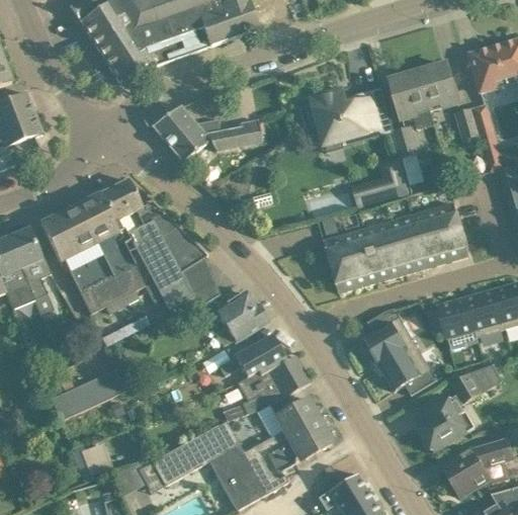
[(68,0),(86,27),(124,2),(122,0),(68,0)]
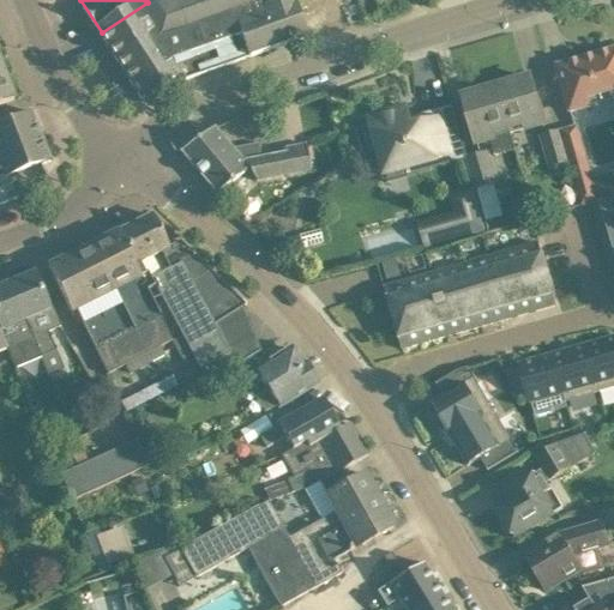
[(188,0),(200,31),(230,20),(222,0),(188,0)]
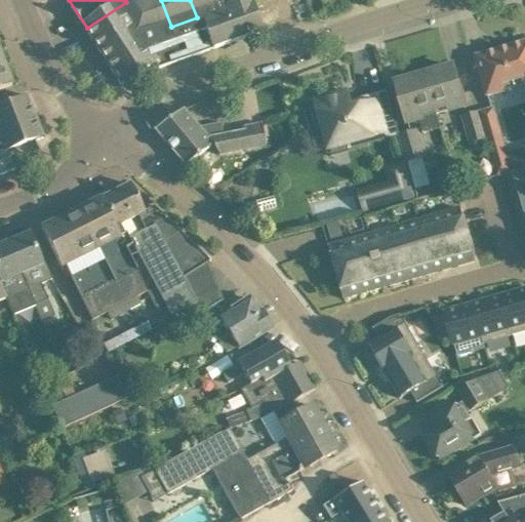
[(190,0),(197,17),(220,9),(216,0),(190,0)]
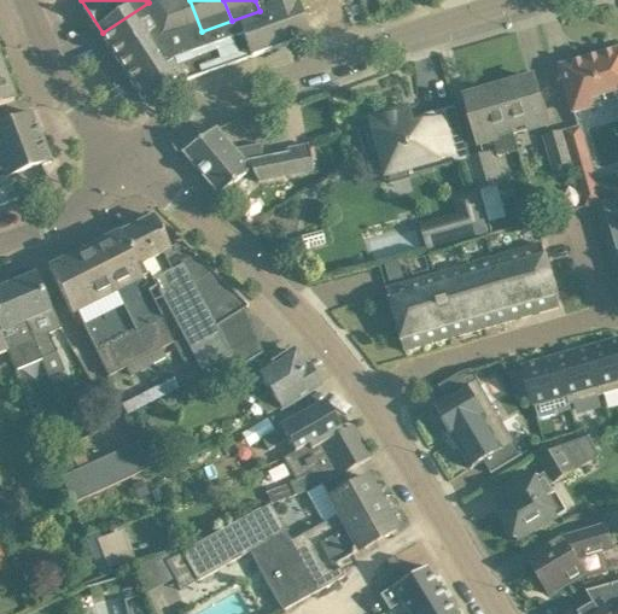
[(255,0),(260,11),(286,1),(285,0),(255,0)]
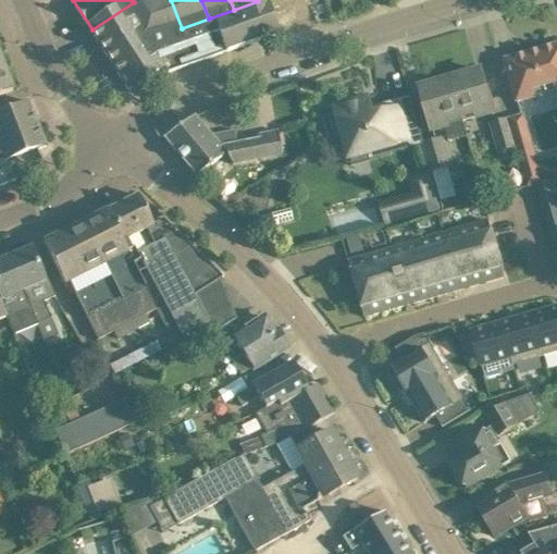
[(134,2),(93,29),(110,57),(151,31),(134,2)]
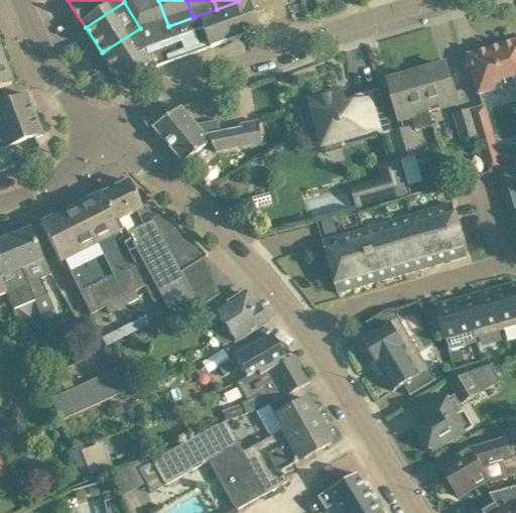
[(140,28),(102,52),(119,80),(157,54),(140,28)]
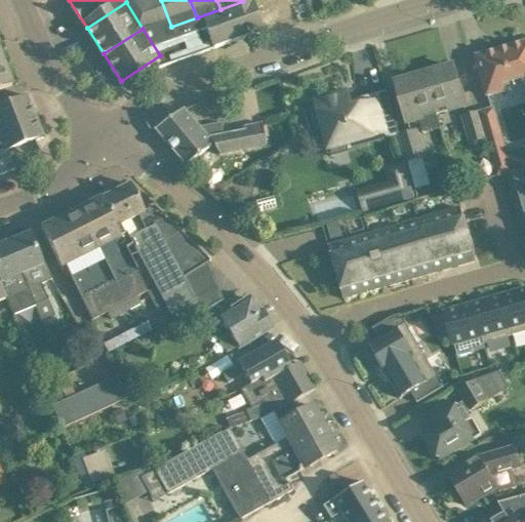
[(524,39),(477,54),(488,93),(524,82),(524,39)]
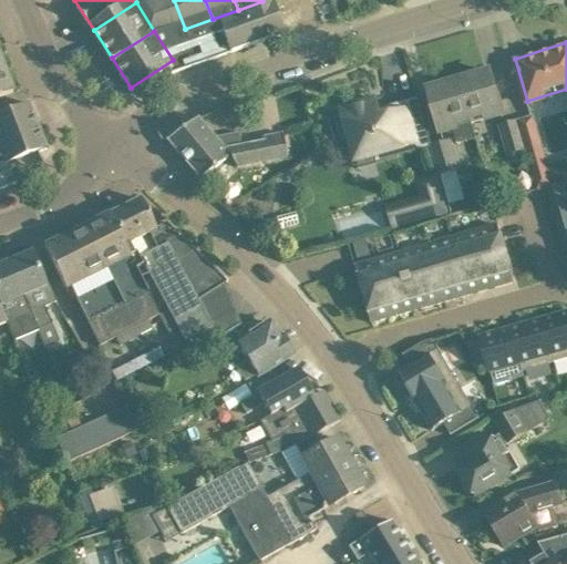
[(2,62),(0,62),(0,93),(12,89),(2,62)]
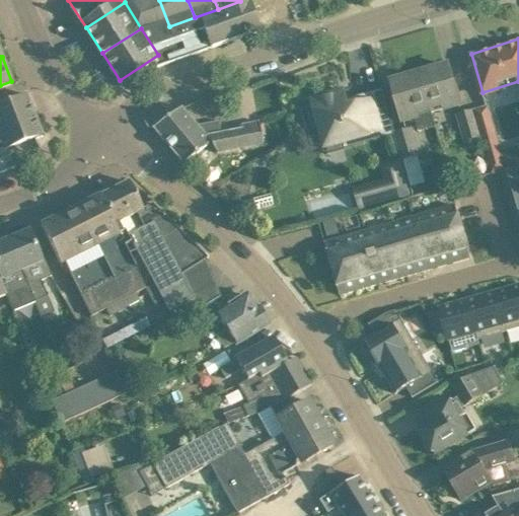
[(448,63),(420,71),(432,111),(460,102),(448,63)]
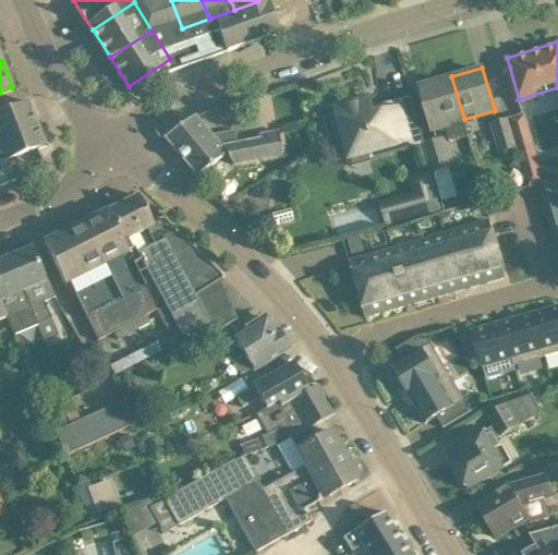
[(464,119),(451,76),(422,85),(434,128),(446,124),(450,139),(469,133),(464,119)]
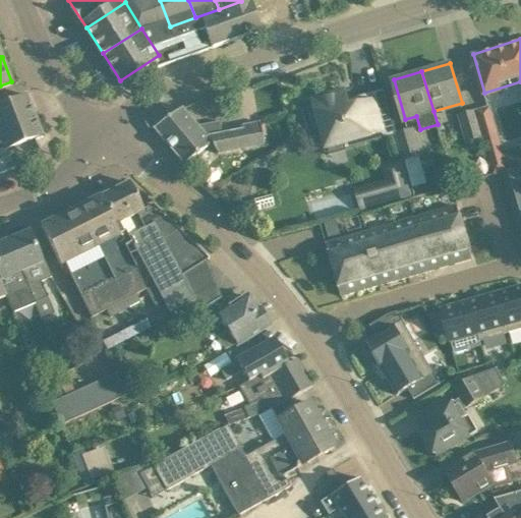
[(313,102),(299,106),(306,128),(321,124),(327,147),(383,129),(385,136),(396,133),(389,108),(379,111),(374,97),(350,104),(345,88),(312,98),(313,102)]
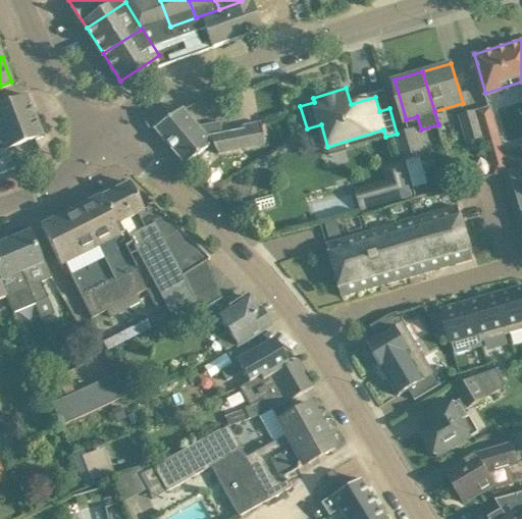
[(0,170),(41,155),(34,138),(43,134),(27,92),(0,102),(0,170)]
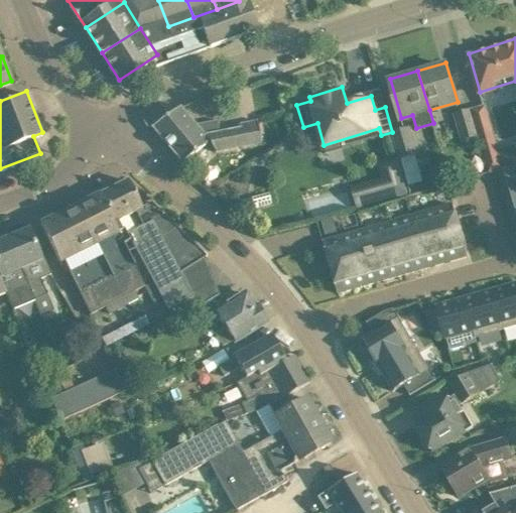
[(179,104),(151,124),(182,161),(209,139),(215,149),(260,141),(257,123),(219,130),(215,119),(194,124),(179,104)]
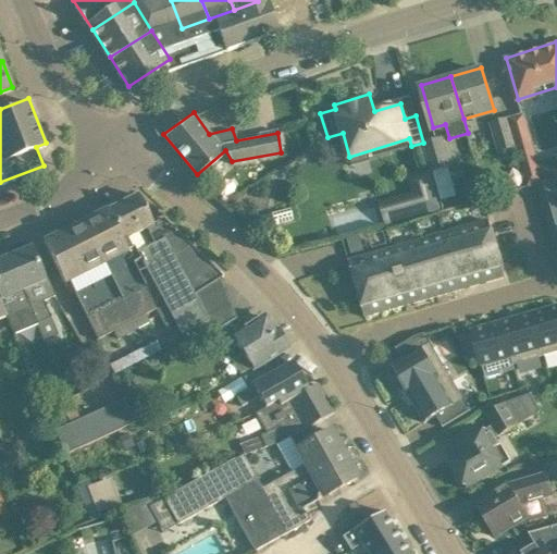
[(508,117),(518,144),(529,184),(543,181),(556,175),(556,152),(537,159),(524,112),(508,117)]
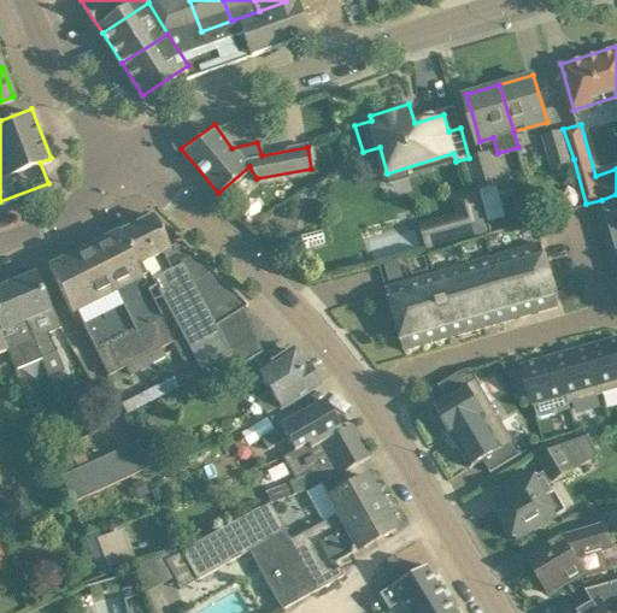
[(552,166),(574,159),(563,129),(542,135),(552,166)]
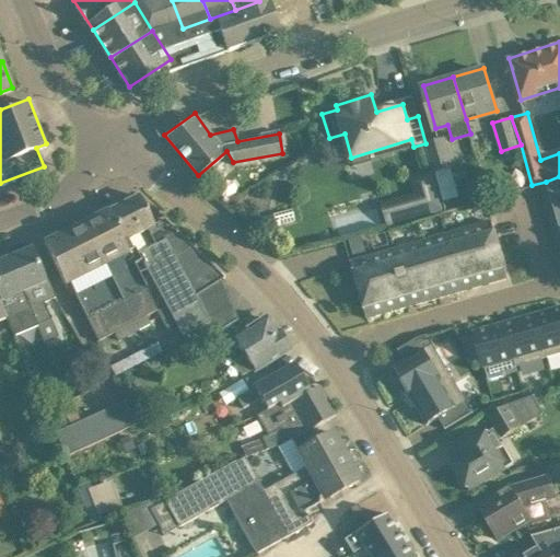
[(428,141),(435,169),(444,198),(458,195),(451,166),(453,165),(445,136),(428,141)]
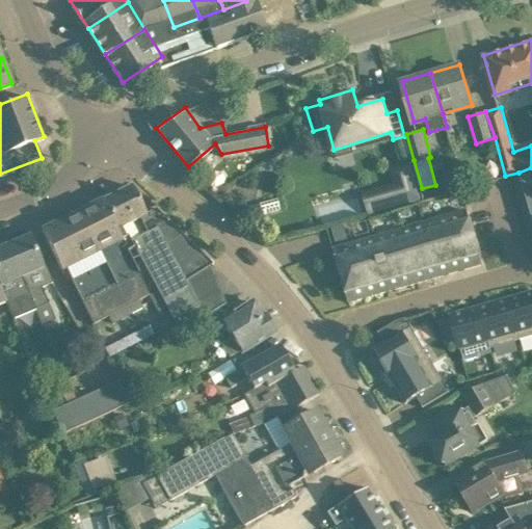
[(414,160),(392,165),(397,183),(387,186),(391,202),(386,204),(387,209),(425,199),(422,188),(414,160)]
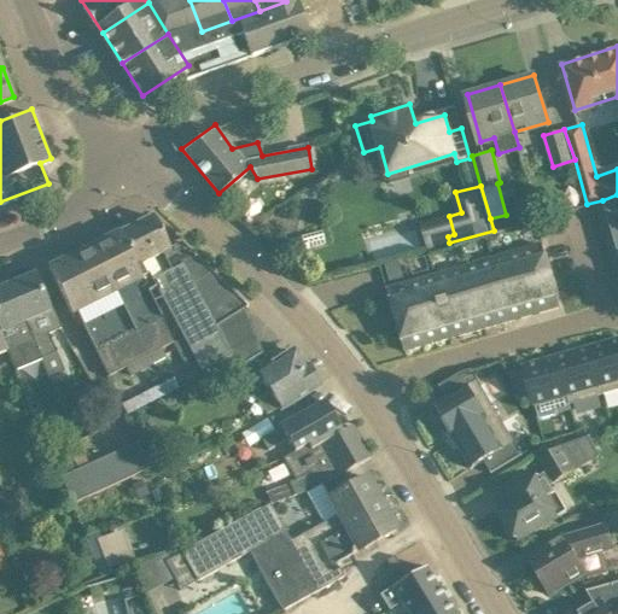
[(144,262),(152,279),(163,273),(155,258),(163,253),(172,268),(196,255),(181,240),(169,246),(153,214),(120,231),(138,264),(144,262)]
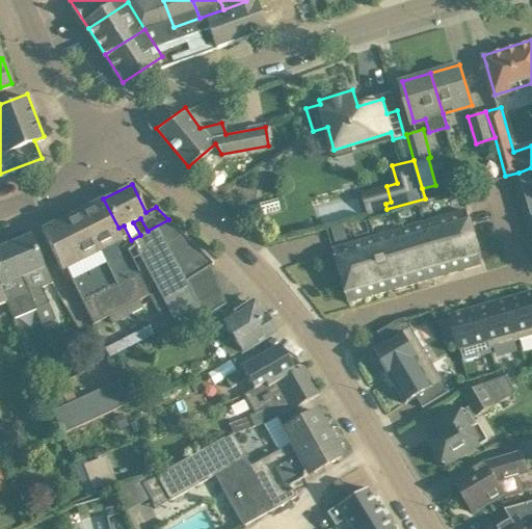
[(124,237),(118,228),(103,199),(42,230),(51,247),(61,268),(64,266),(94,322),(150,292),(126,249),(132,246),(127,236),(124,237)]
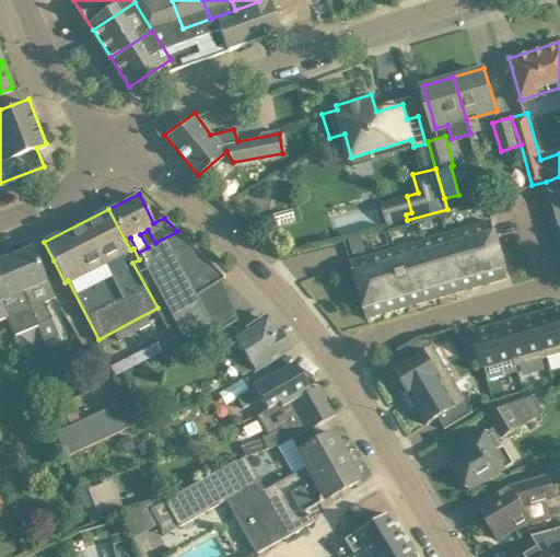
[(462,289),(508,276),(492,220),(483,222),(446,233),(424,239),(394,247),(384,251),(351,260),(368,316),(410,304),(440,296),(462,289)]
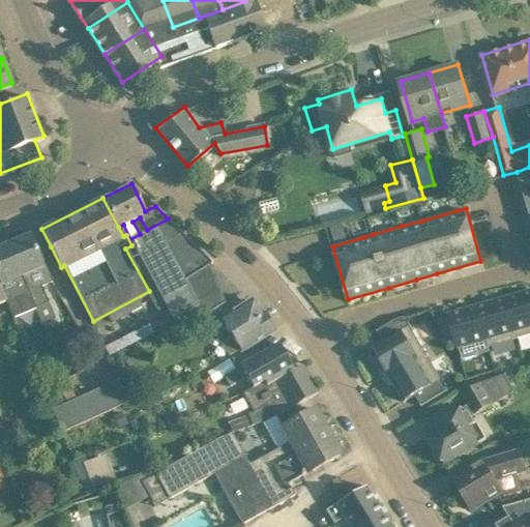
[(364,217),(351,222),(354,233),(367,229),(364,217)]
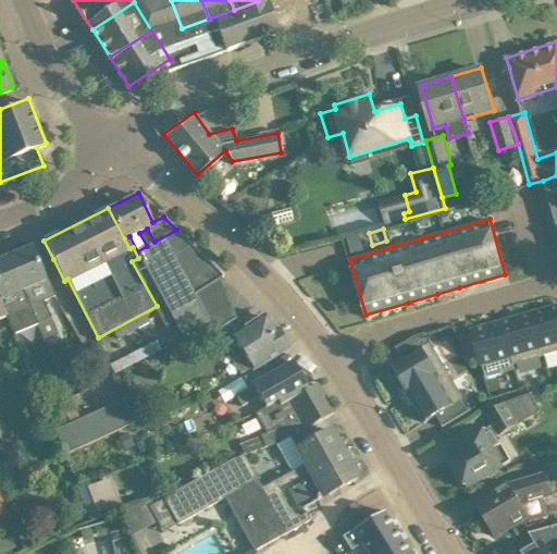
[(209,333),(210,332),(214,329),(195,293),(223,275),(176,230),(155,242),(147,246),(137,251),(187,342),(209,333)]
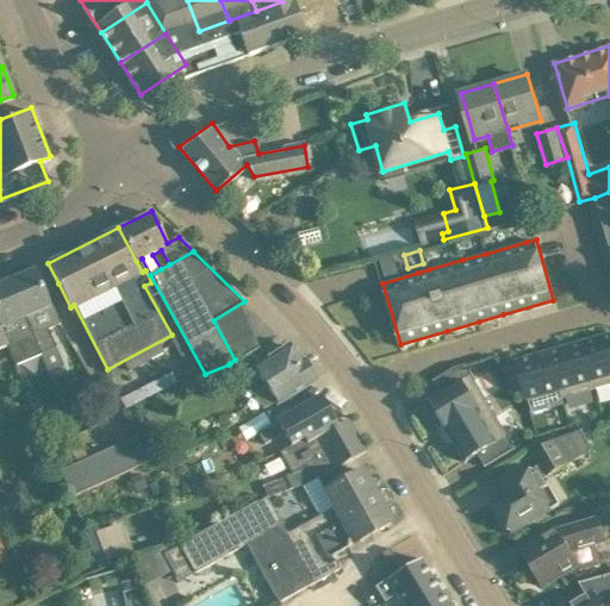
[(394,255),(380,258),(384,273),(398,269),(394,255)]
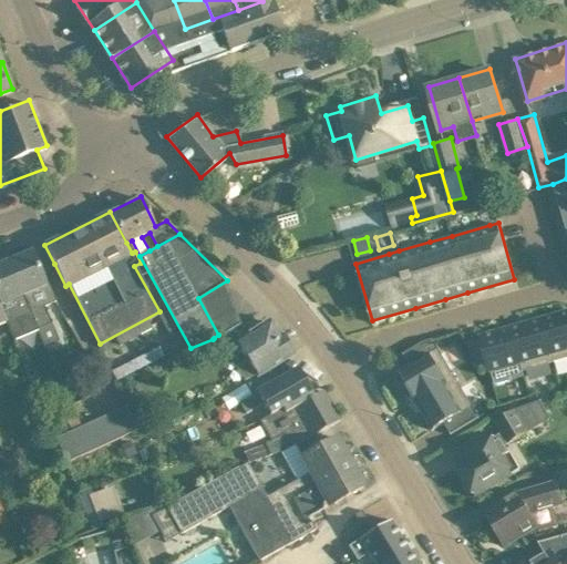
[(31,249),(9,259),(39,329),(52,324),(44,305),(55,299),(48,280),(44,282),(31,249)]
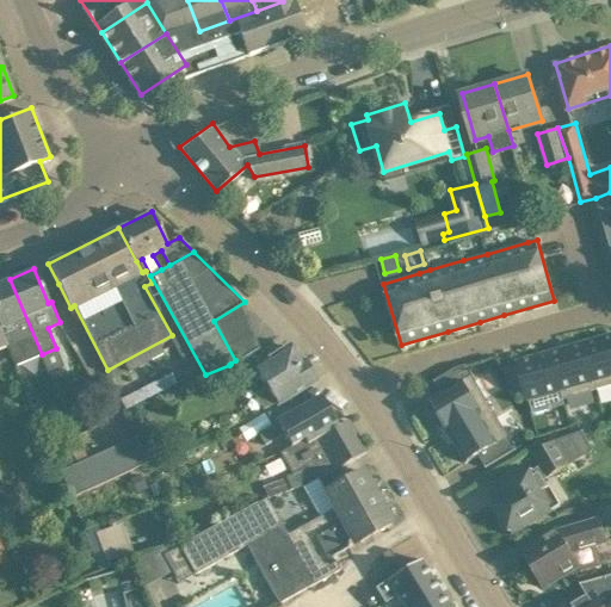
[(42,354),(10,279),(0,282),(0,321),(1,324),(0,323),(0,324),(8,345),(17,365),(42,354)]
